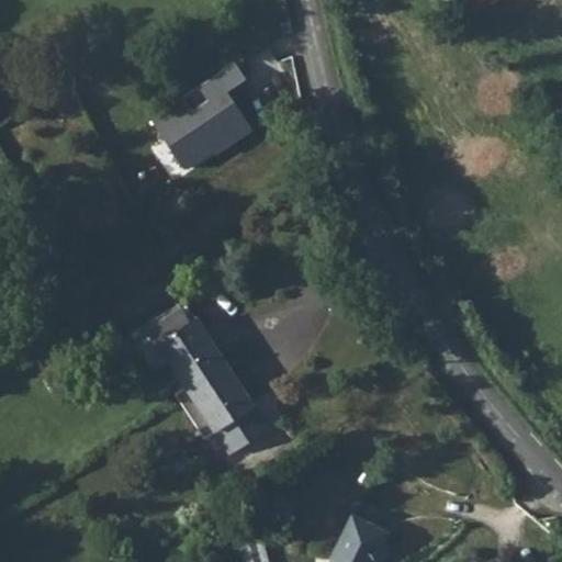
[(242,62),(153,115),(188,172),(259,130),(235,89),(251,79),(242,62)]
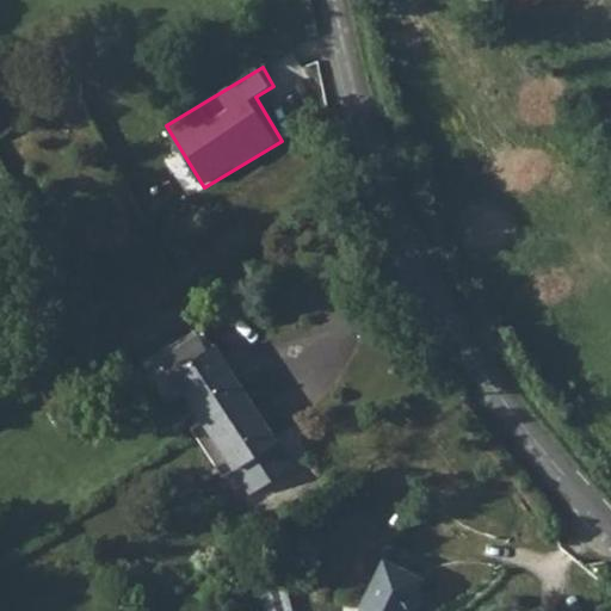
[(176,390),(199,423),(230,470),(247,495),(291,464),(275,440),(196,326),(141,364),(165,397),(176,390)]
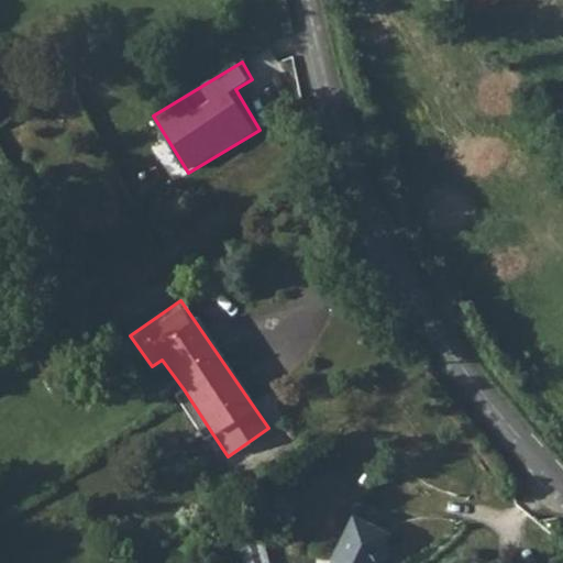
[(184,389),(174,396),(203,439),(212,433),(184,389)]
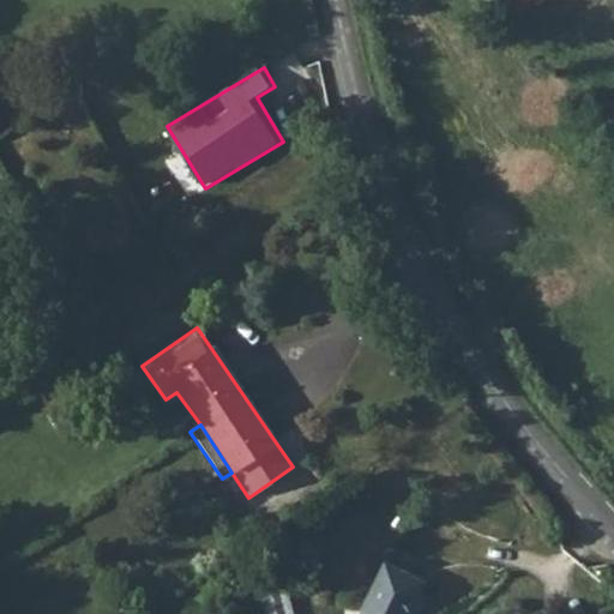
[(409,613),(423,585),(425,584),(383,561),(356,613),(409,613)]
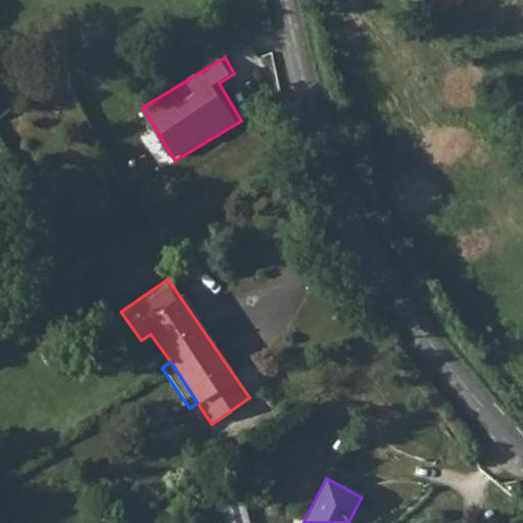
[(248,522),(242,491),(221,497),(227,522),(248,522)]
